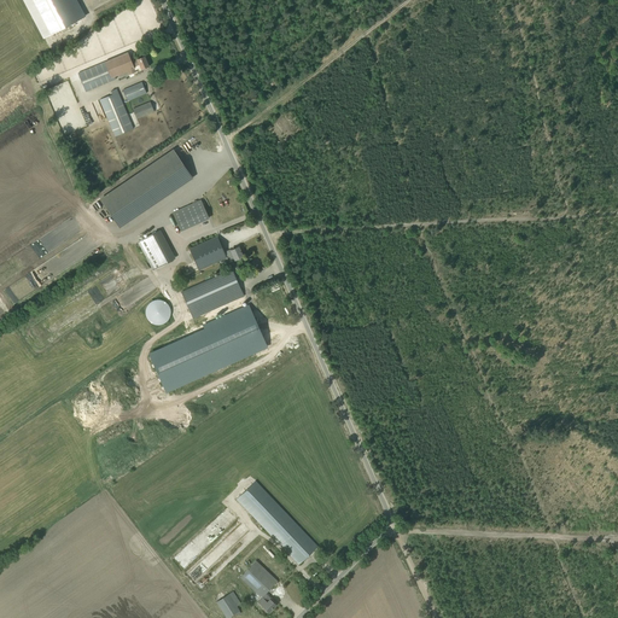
[(21,0),(42,39),(85,17),(75,0),(21,0)]
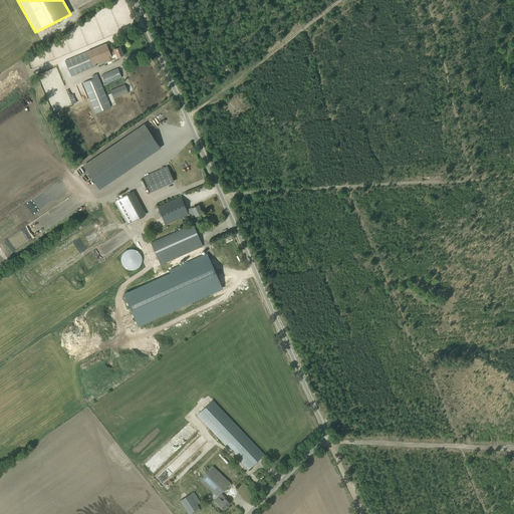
[(65,60),(71,76),(96,66),(95,63),(106,59),(107,62),(113,60),(111,55),(115,54),(117,58),(123,55),(119,46),(114,49),(113,48),(108,50),(106,43),(65,60)]
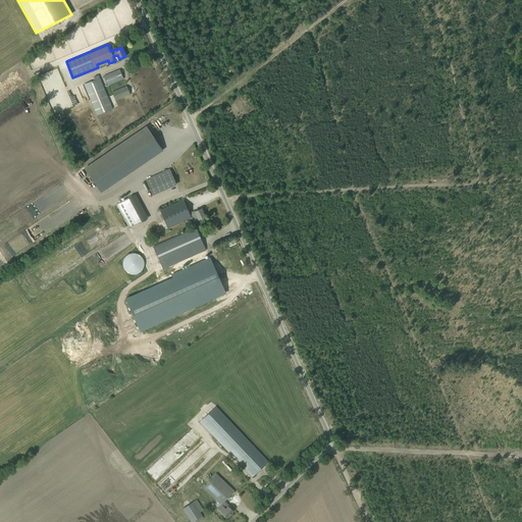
[(103,75),(108,86),(123,79),(119,69),(103,75)]
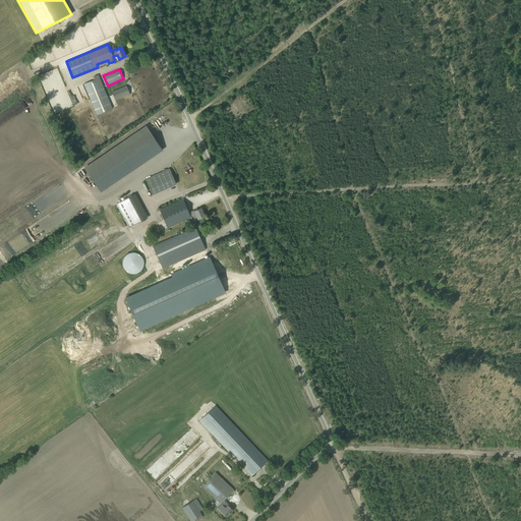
[(83,83),(97,115),(113,108),(99,74),(94,76),(95,79),(83,83)]
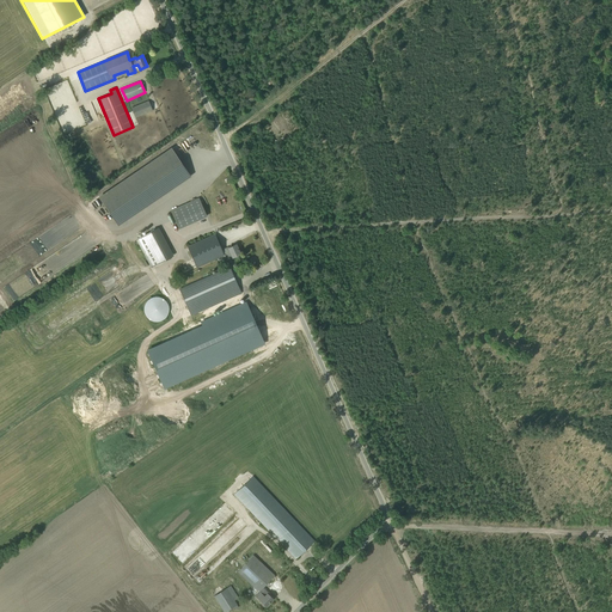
[(132,108),(135,117),(153,110),(148,101),(132,108)]
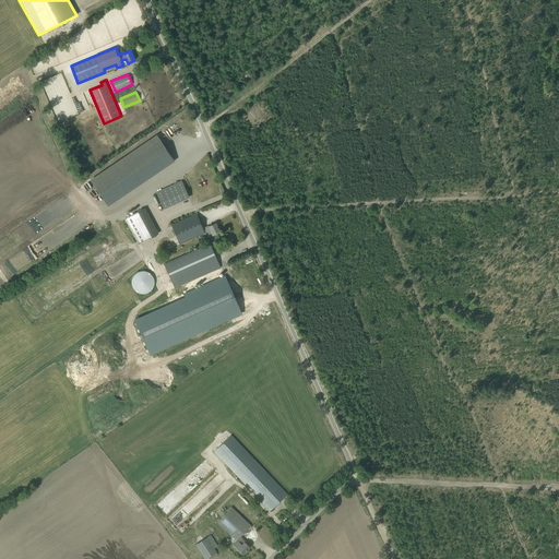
[(173,162),(156,137),(92,179),(109,205),(173,162)]
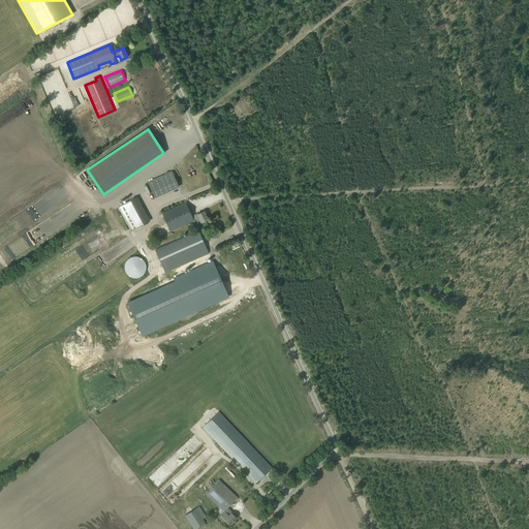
[(148,182),(155,197),(179,187),(172,172),(148,182)]
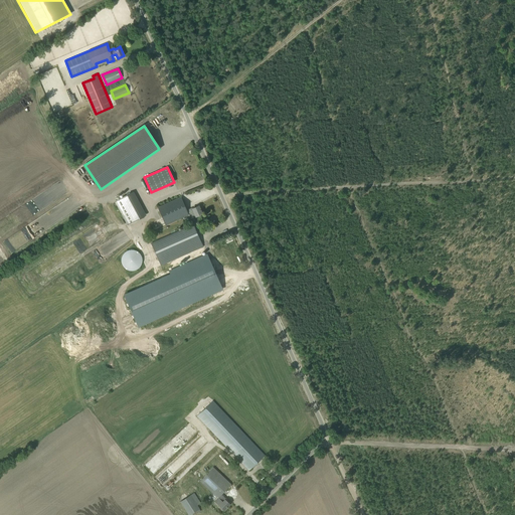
[(146,216),(133,192),(117,201),(131,225),(146,216)]
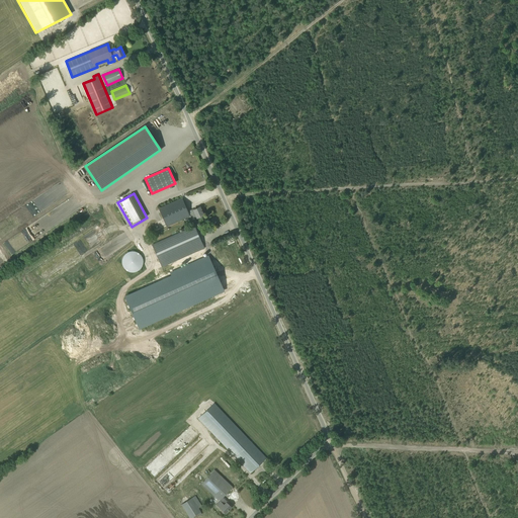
[(183,202),(184,202),(183,198),(182,199),(182,198),(159,208),(167,226),(189,217),(191,221),(203,216),(199,206),(193,209),(188,212),(183,202)]
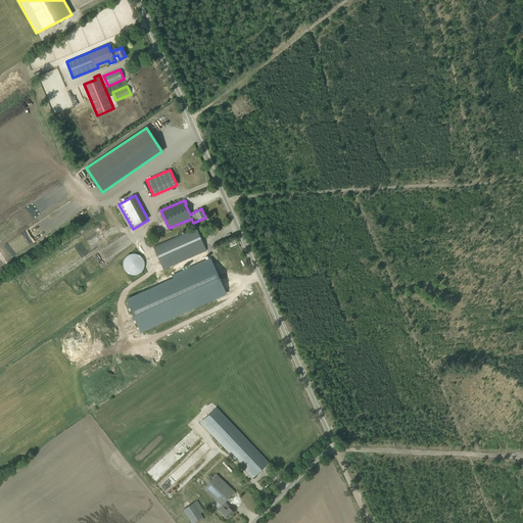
[(153,246),(163,270),(206,250),(195,228),(153,246)]
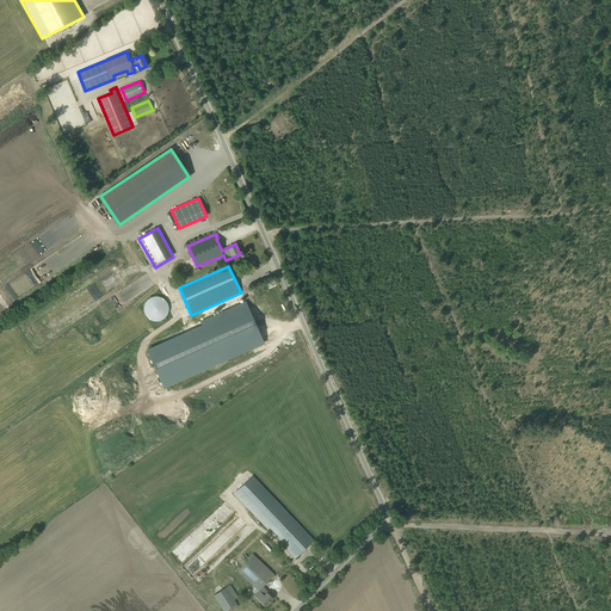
[(155,321),(156,321),(158,321),(159,321),(160,320),(161,320),(162,320),(164,319),(165,318),(166,316),(166,315),(167,315),(167,314),(168,313),(168,312),(168,310),(168,309),(168,308),(168,307),(168,306),(168,304),(167,303),(167,302),(166,301),(165,300),(164,298),(162,297),(161,297),(160,297),(159,296),(158,296),(156,296),(155,296),(154,296),(153,296),(152,297),(150,297),(149,297),(149,298),(148,298),(147,300),(147,301),(146,301),(146,302),(144,303),(144,304),(144,306),(143,307),(143,308),(143,309),(143,310),(144,312),(144,313),(144,314),(146,315),(146,316),(147,316),(147,318),(148,319),(149,319),(149,320),(150,320),(152,320),(153,321),(154,321),(155,321)]
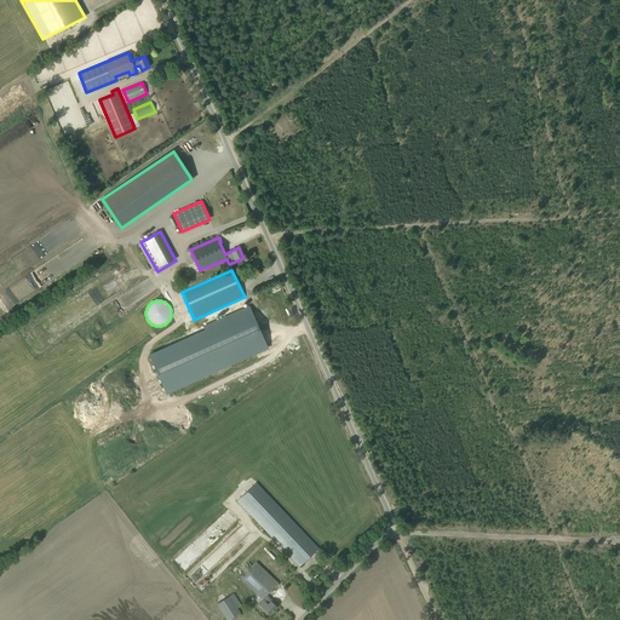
[(237,500),(300,567),(319,549),(256,482),(237,500)]
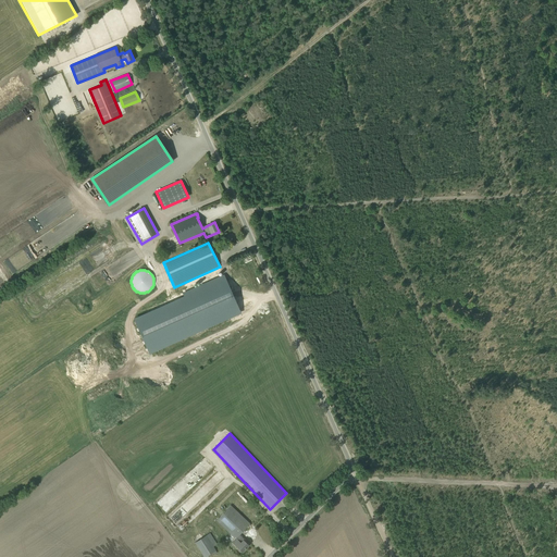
[(232,542),(238,548),(243,552),(249,545),(244,540),(238,535),(247,527),(248,528),(250,525),(249,524),(250,523),(231,505),(217,520),(235,539),(232,542)]
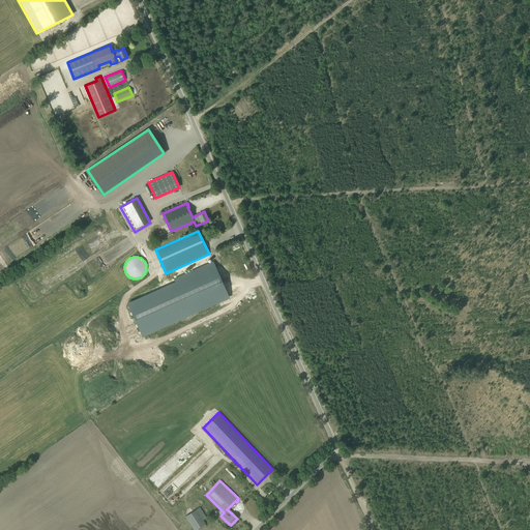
[(185,517),(194,529),(195,529),(205,524),(203,520),(206,518),(200,507),(185,517)]
